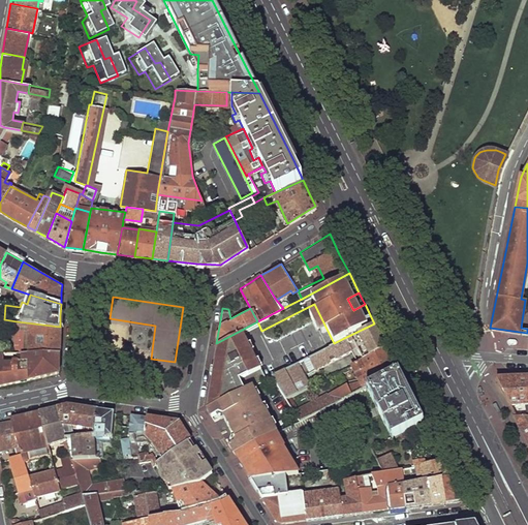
[(306,308),(261,331),(264,335),(274,338),(311,319),(307,312),(306,308)]
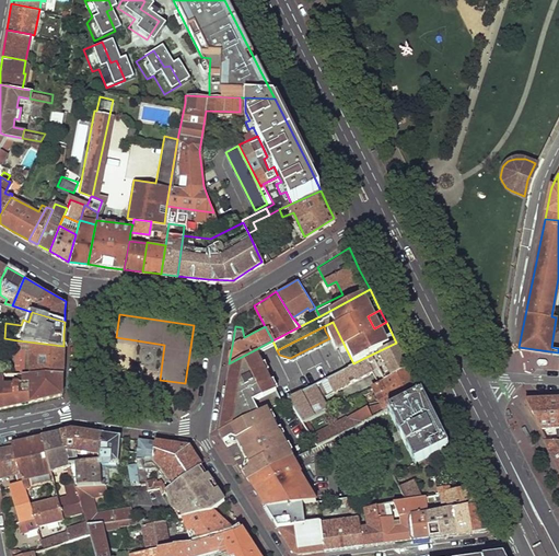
[(325,331),(329,338),(334,347),(337,345),(342,342),(335,326),(325,331)]
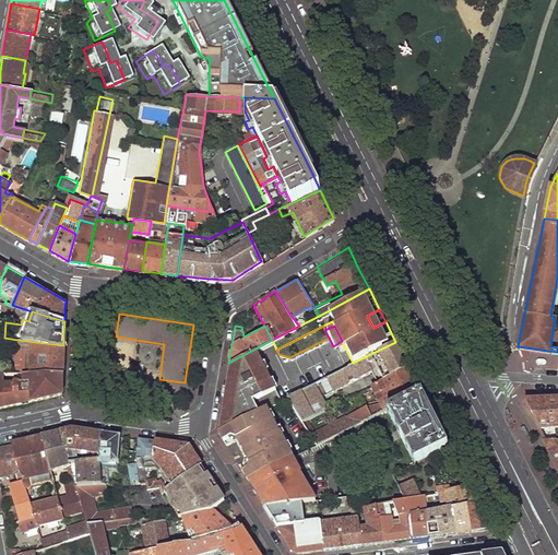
[(63,345),(18,340),(15,368),(8,368),(8,372),(62,372),(62,358),(63,345)]
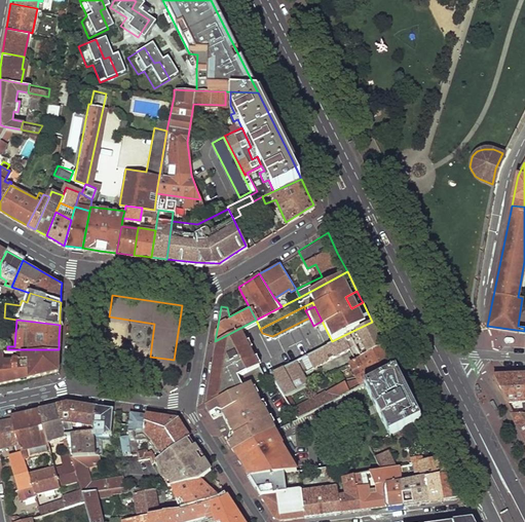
[(378,333),(372,322),(344,335),(349,345),(350,348),(355,346),(360,355),(383,343),(378,333)]
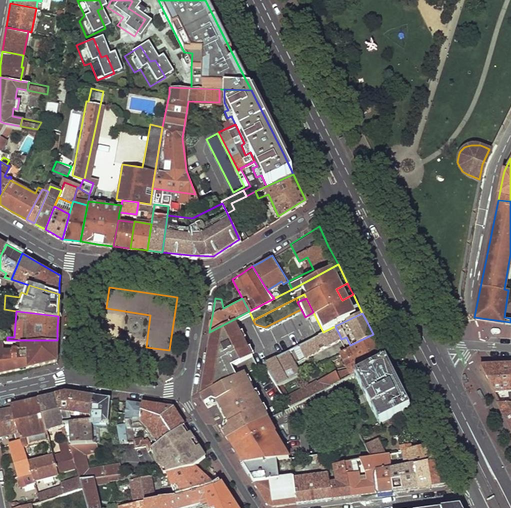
[(206,351),(199,393),(242,372),(257,364),(234,319),(209,332),(206,351)]
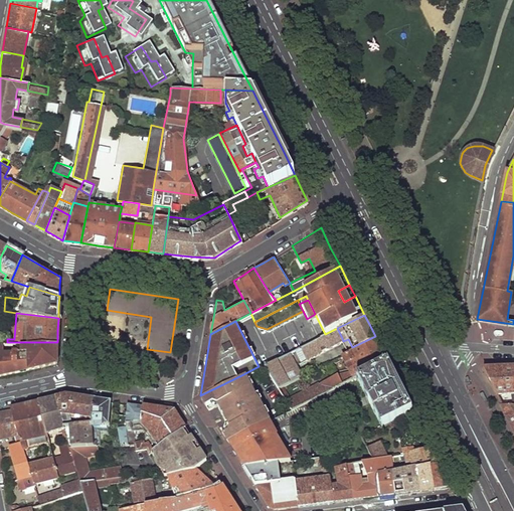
[(325,334),(266,363),(279,385),(303,373),(297,361),(342,338),(337,328),(325,334)]
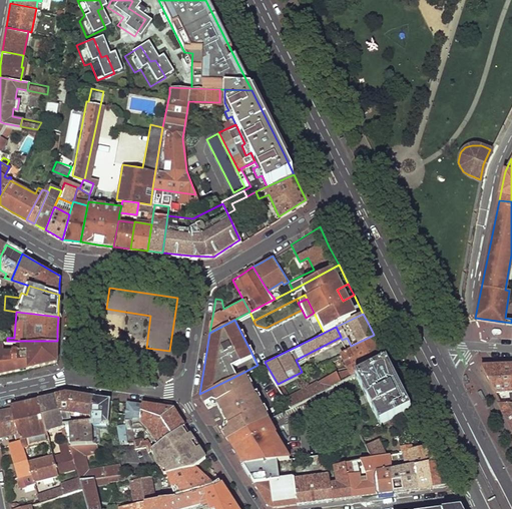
[(347,349),(341,352),(348,367),(335,370),(286,396),(292,406),(293,405),(356,372),(385,357),(380,347),(374,335),(351,346),(347,349)]
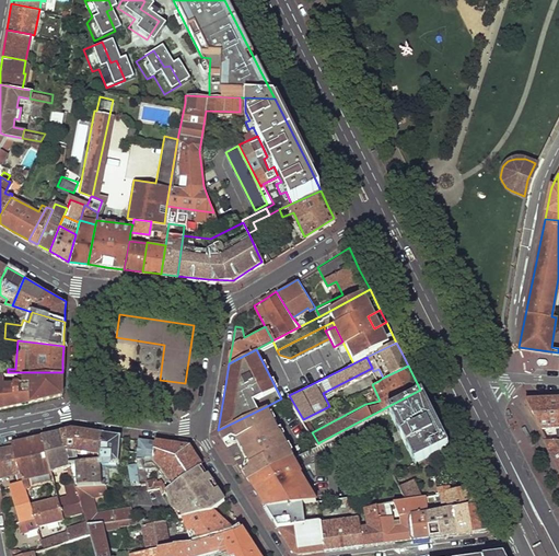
[(379,369),(373,371),(379,381),(383,378),(379,369)]
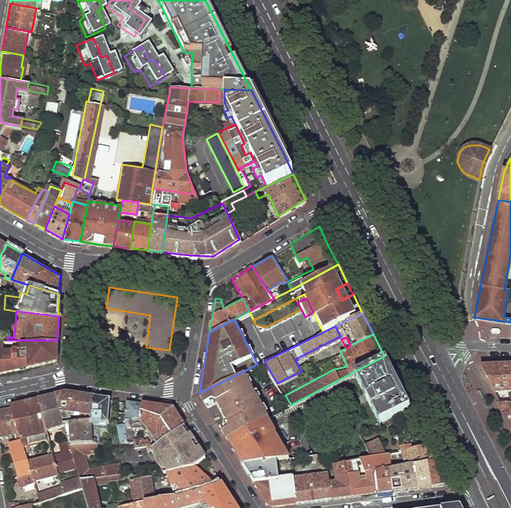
[(56,350),(57,340),(7,340),(0,340),(0,371),(23,367),(54,360),(56,358),(56,350)]
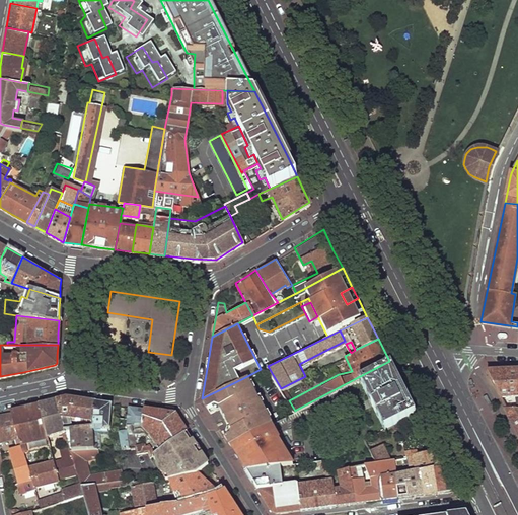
[(389,361),(360,376),(385,428),(415,412),(402,387),(389,361)]
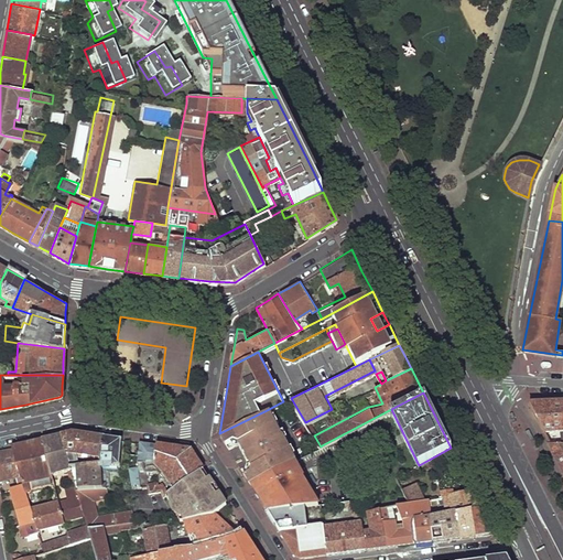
[(562,398),(529,399),(562,471),(562,398)]
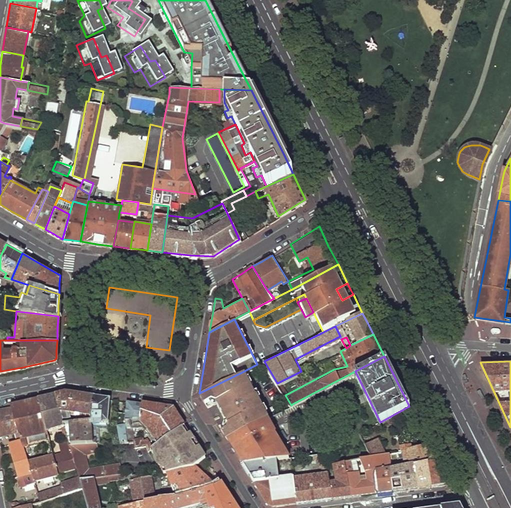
[(227,422),(220,426),(227,437),(266,417),(254,394),(253,394),(242,372),(199,393),(207,404),(216,400),(225,418),(226,418),(227,422)]
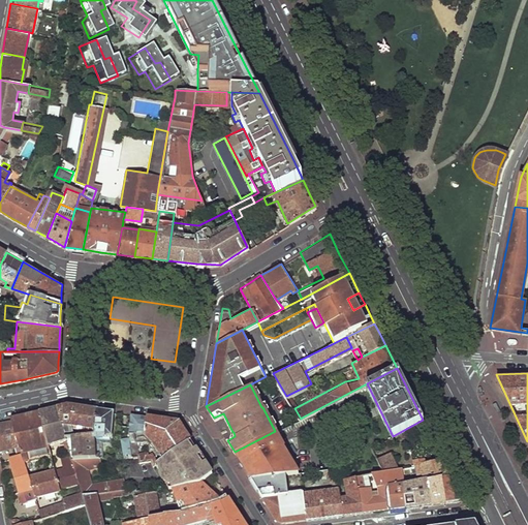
[(65,403),(56,405),(64,436),(69,435),(69,423),(86,426),(85,434),(87,434),(92,434),(96,407),(81,405),(65,403)]
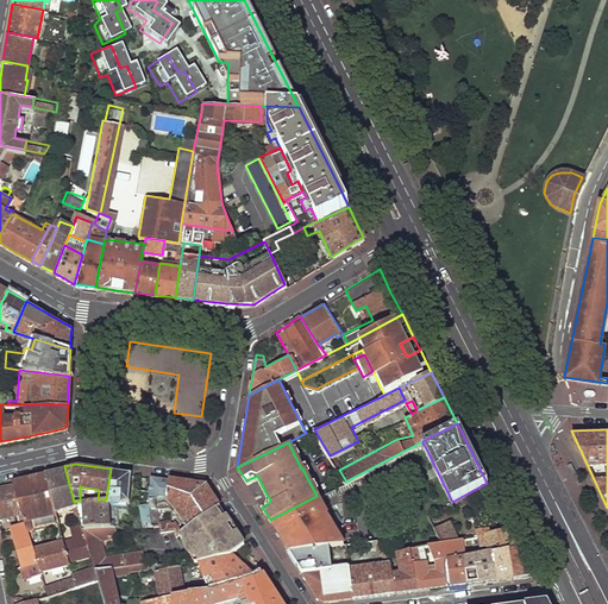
[(44,471),(54,510),(75,505),(74,502),(64,466),(54,469),(44,471)]
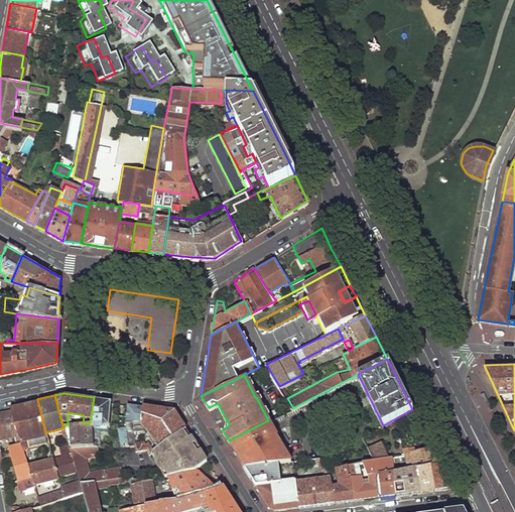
[(102,398),(94,397),(90,423),(104,424),(106,425),(110,399),(102,398)]
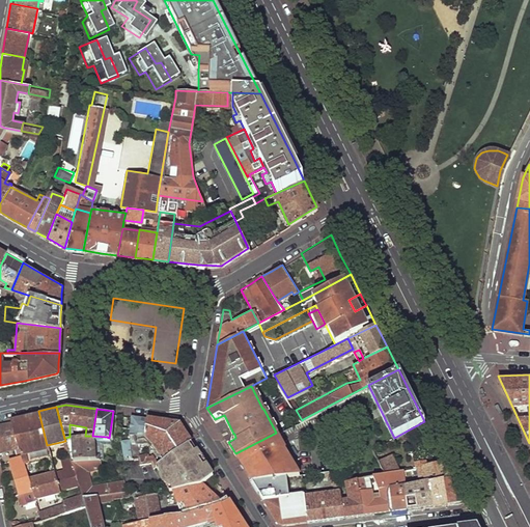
[(10,418),(11,421),(22,453),(25,465),(31,464),(30,461),(50,456),(47,445),(38,411),(24,415),(10,418)]
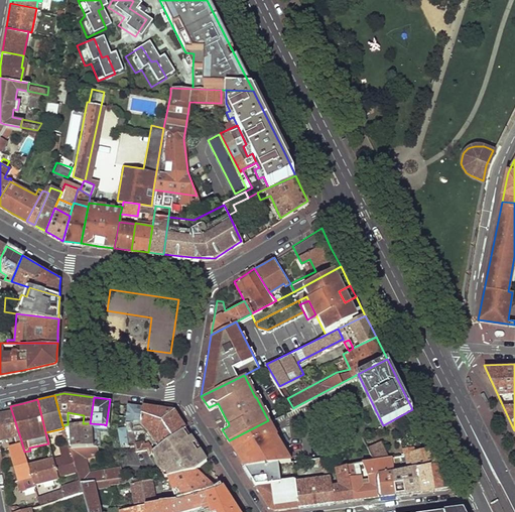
[(134,403),(126,402),(124,420),(132,421),(139,422),(140,419),(142,404),(134,403)]
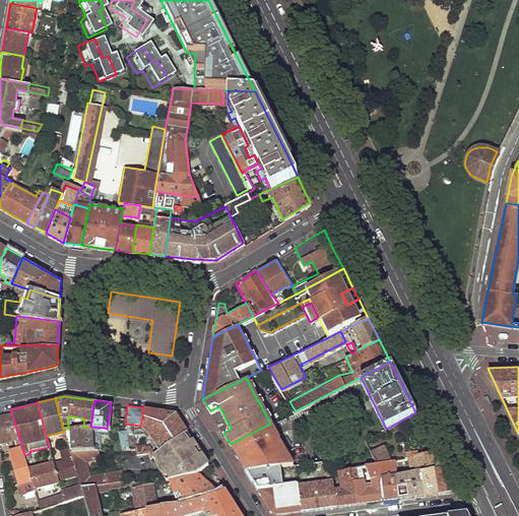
[(143,407),(141,423),(158,449),(186,430),(180,422),(174,411),(161,410),(143,407)]
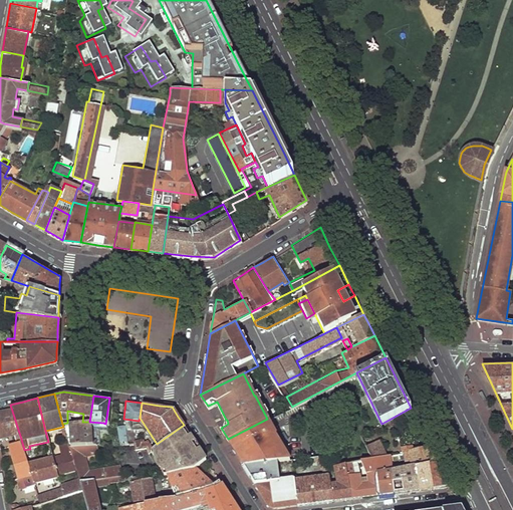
[(228,439),(235,450),(246,449),(245,443),(258,442),(258,447),(259,450),(273,448),(271,439),(297,436),(293,406),(292,407),(267,419),(228,439)]
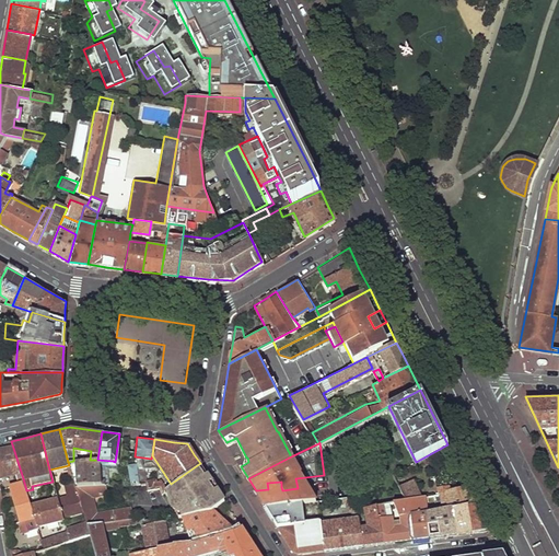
[(0,474),(14,472),(16,479),(23,478),(12,444),(1,446),(0,446),(0,474)]
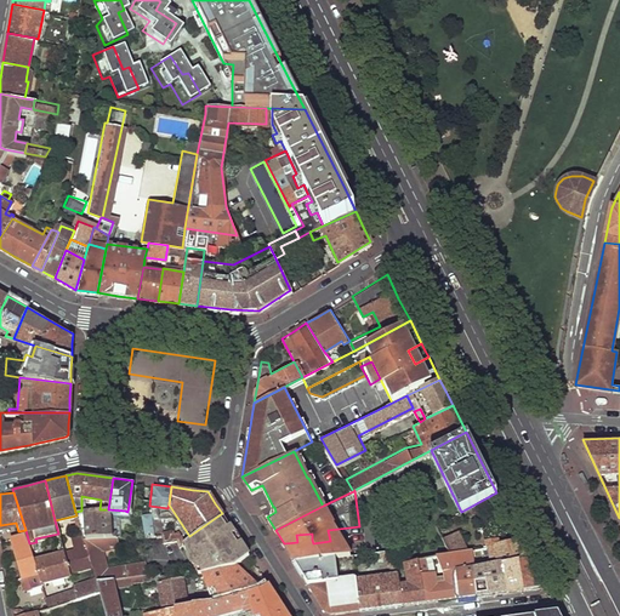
[(183,540),(186,540),(183,535),(180,535),(176,530),(172,531),(170,528),(161,528),(159,507),(149,506),(149,508),(152,526),(153,535),(161,532),(163,540),(176,540),(178,545),(181,542),(183,540)]
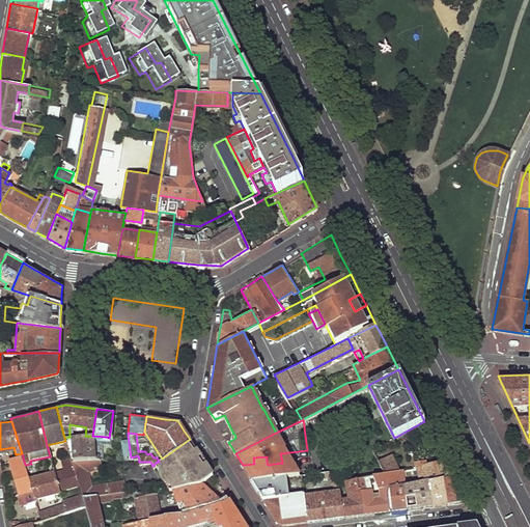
[(128,435),(118,437),(117,438),(119,451),(130,450),(128,435)]
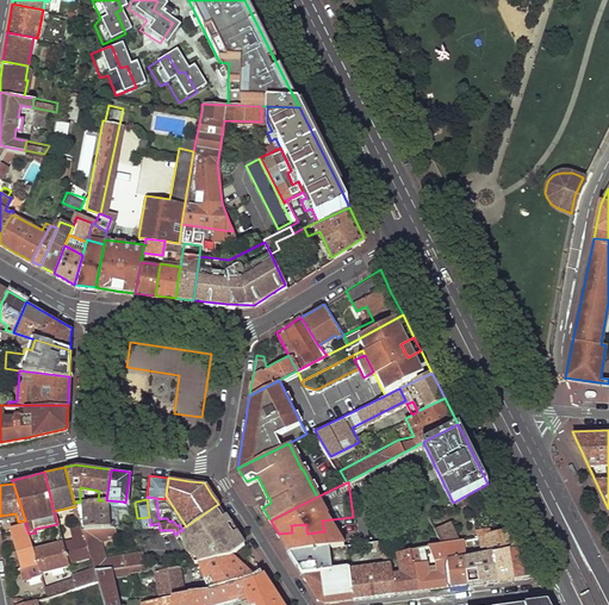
[(80,501),(74,503),(75,506),(80,523),(81,528),(81,529),(110,528),(115,526),(115,524),(110,524),(110,521),(105,521),(106,524),(103,524),(100,500),(98,500),(80,501)]
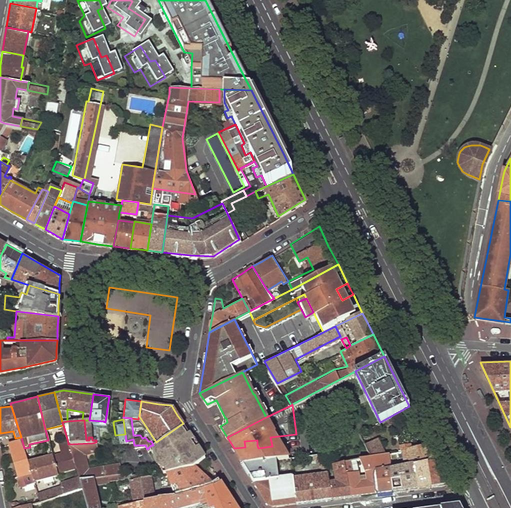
[(89,420),(84,420),(86,440),(89,440),(88,437),(92,437),(92,440),(96,440),(95,426),(103,428),(103,421),(89,420)]
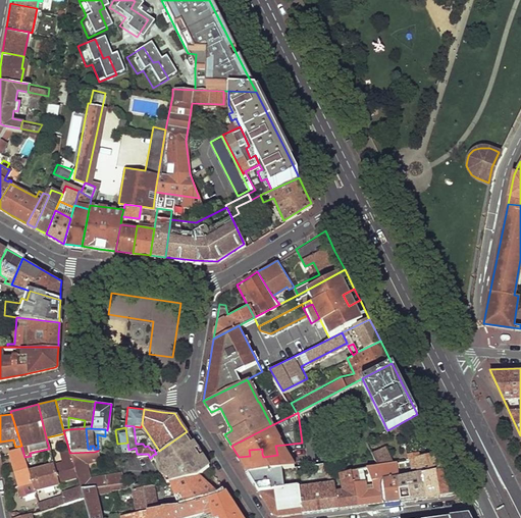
[(156,454),(154,454),(160,464),(166,472),(171,479),(199,473),(209,466),(198,449),(187,431),(159,451),(156,454)]
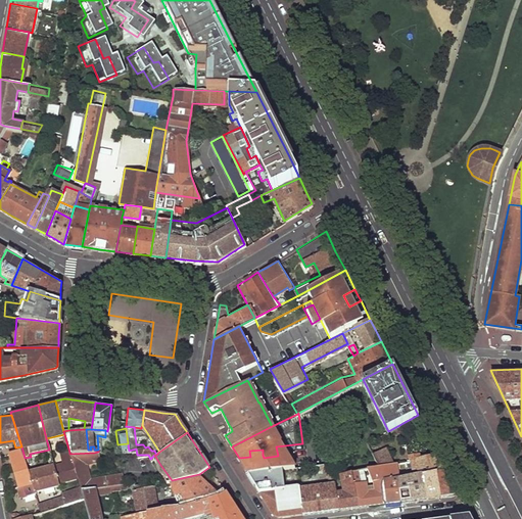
[(129,451),(128,443),(117,444),(119,453),(129,451)]
